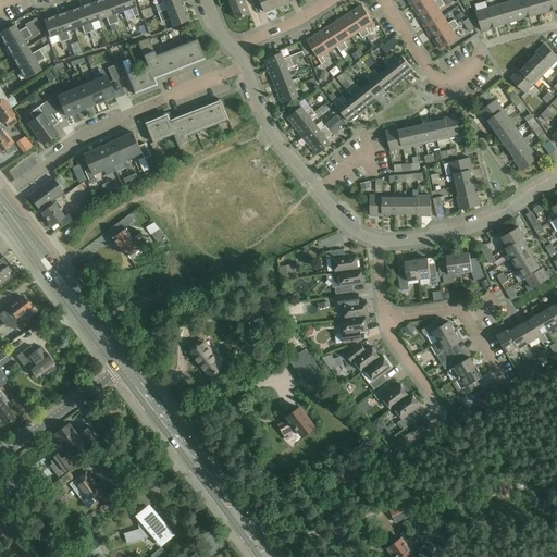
[(104,0),(100,0),(93,3),(98,20),(106,16),(111,32),(116,31),(114,26),(113,24),(104,0)]
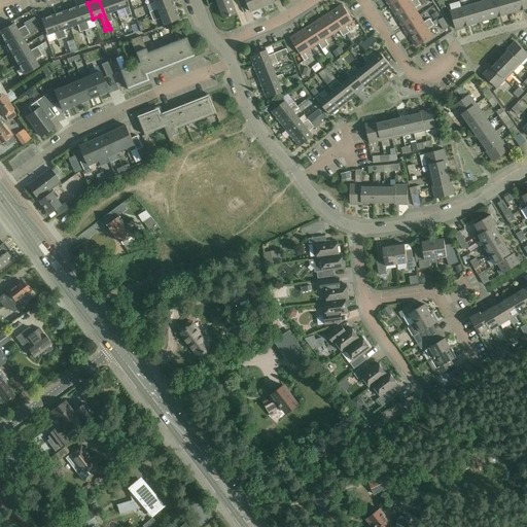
[(99,0),(107,23),(112,21),(109,12),(116,10),(112,0),(99,0)]
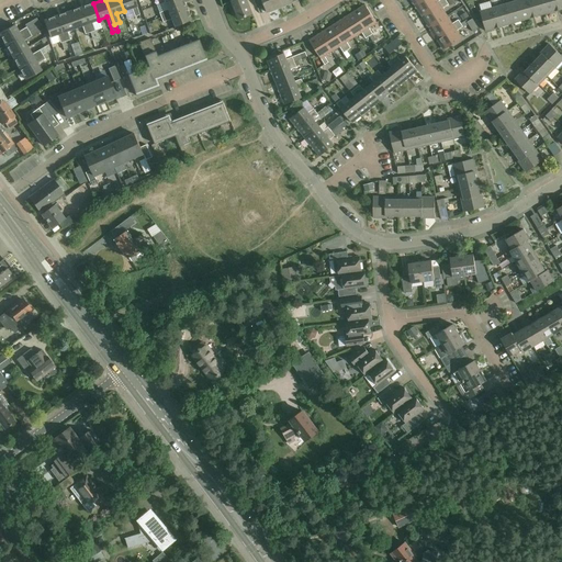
[(120,0),(124,11),(132,8),(135,17),(139,15),(134,0),(120,0)]
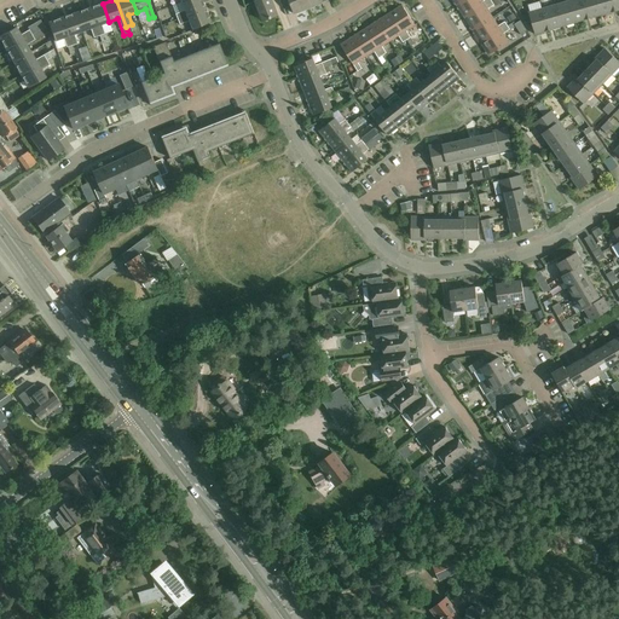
[(175,15),(178,19),(204,9),(201,0),(186,0),(181,3),(185,10),(175,15)]
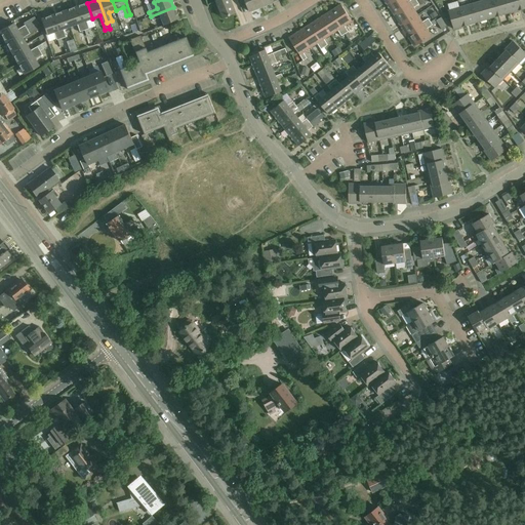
[(223,18),(236,13),(230,0),(218,0),(216,1),(223,18)]
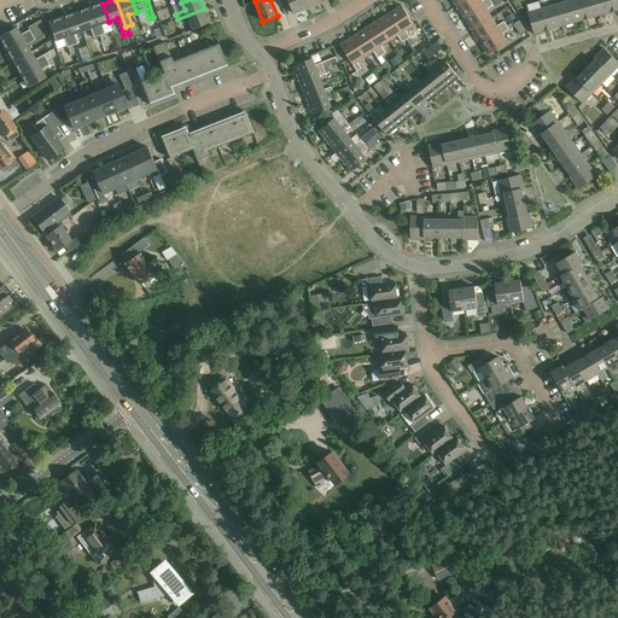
[(279,0),(280,3),(286,0),(287,0),(293,15),(308,10),(304,0),(279,0)]
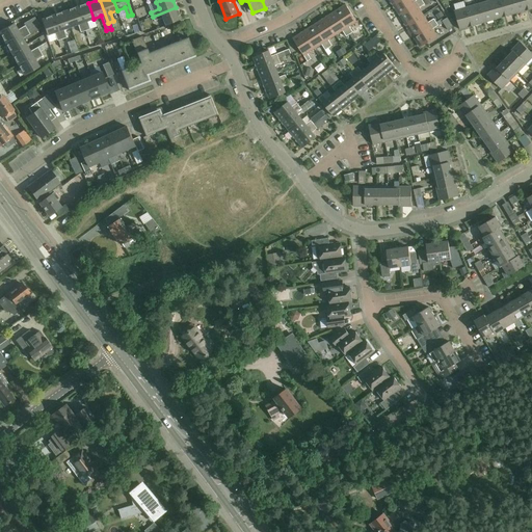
[(413,0),(400,0),(393,5),(399,16),(422,1),(421,0),(417,0),(415,1),(413,0)]
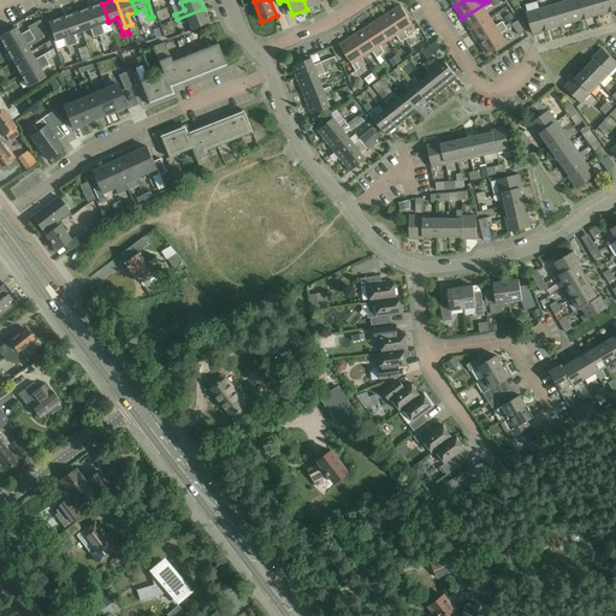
[(585,19),(579,0),(569,0),(566,1),(572,23),(585,19)]
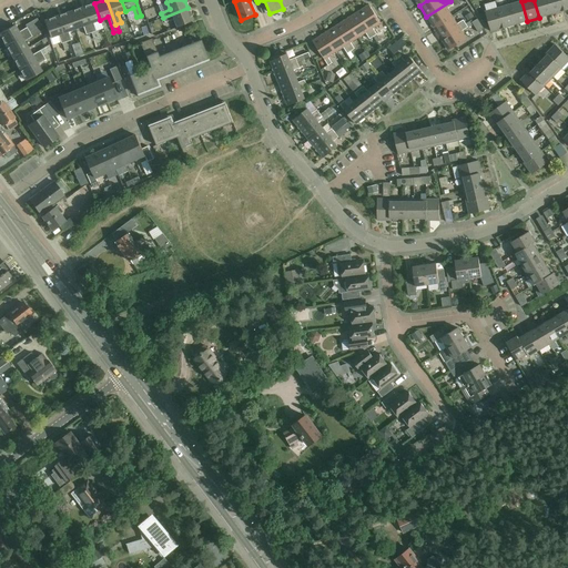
[(551,14),(547,0),(534,0),(539,18),(551,14)]
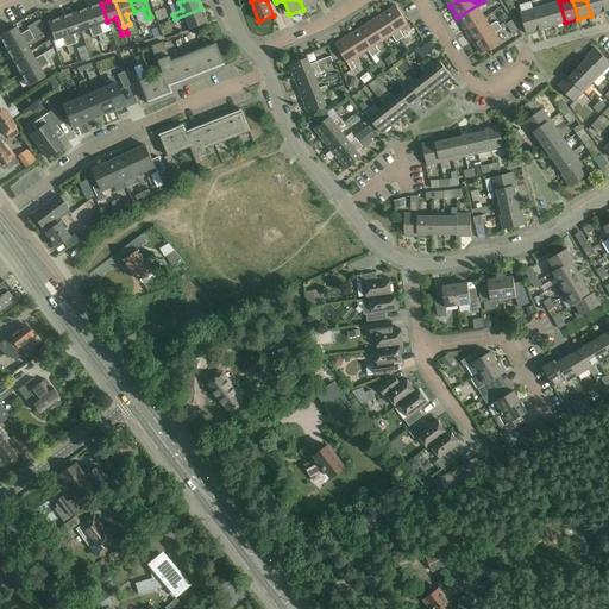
[(604,11),(601,0),(586,0),(591,16),(604,11)]
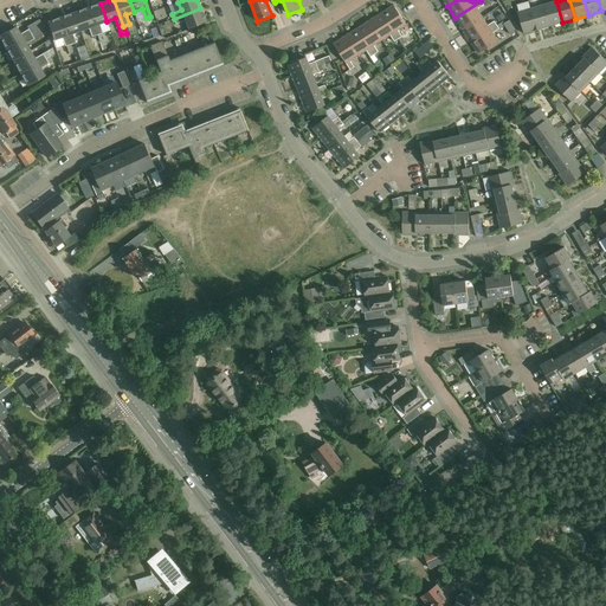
[(484,5),(481,1),(455,18),(463,30),(482,18),(477,10),(484,5)]
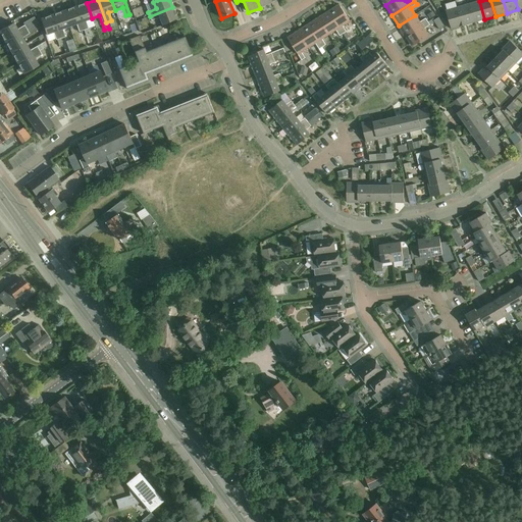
[(484,19),(479,1),(468,4),(473,22),(484,19)]
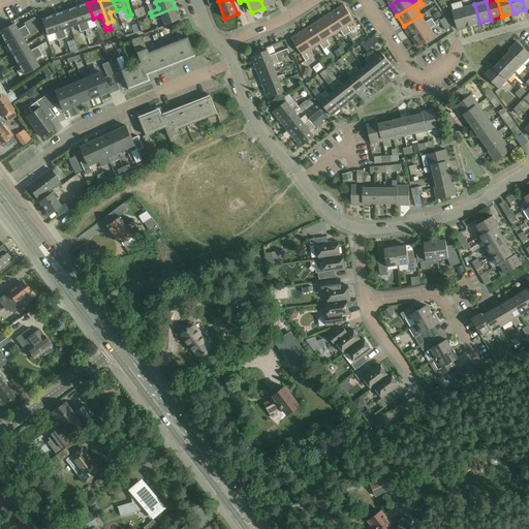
[(76,7),(85,31),(87,35),(91,34),(87,21),(93,19),(88,3),(76,7)]
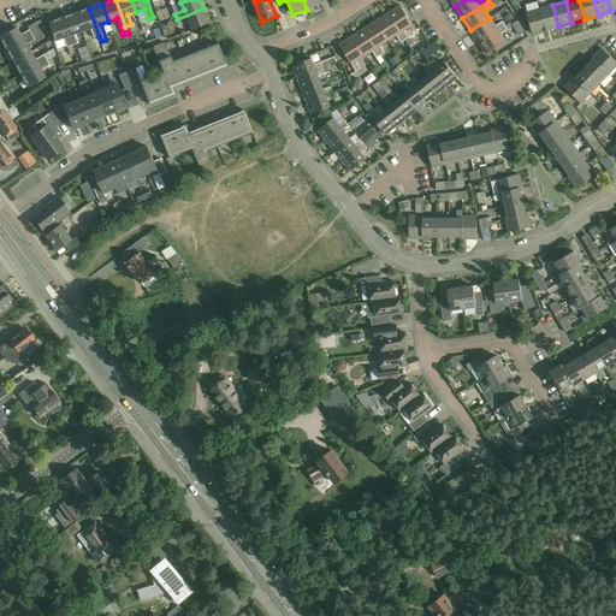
[(413,43),(409,37),(404,30),(413,25),(401,5),(388,13),(404,40),(409,46),(413,43)]
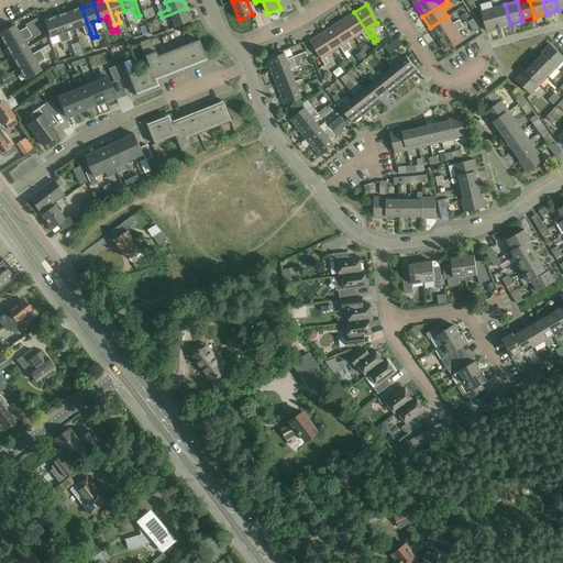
[(505,4),(493,8),(499,28),(510,24),(505,4)]
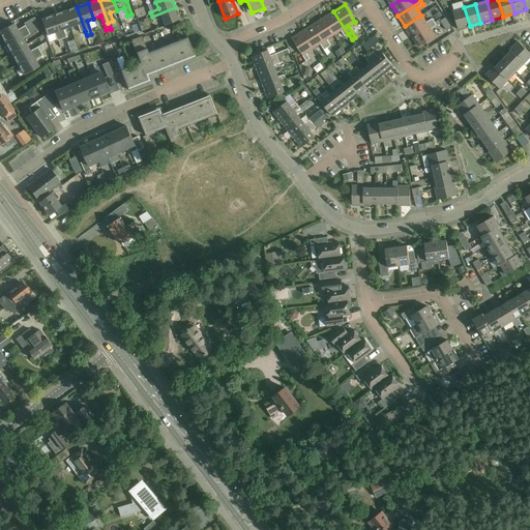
[(64,11),(70,27),(78,24),(81,32),(83,37),(86,36),(85,31),(77,7),(64,11)]
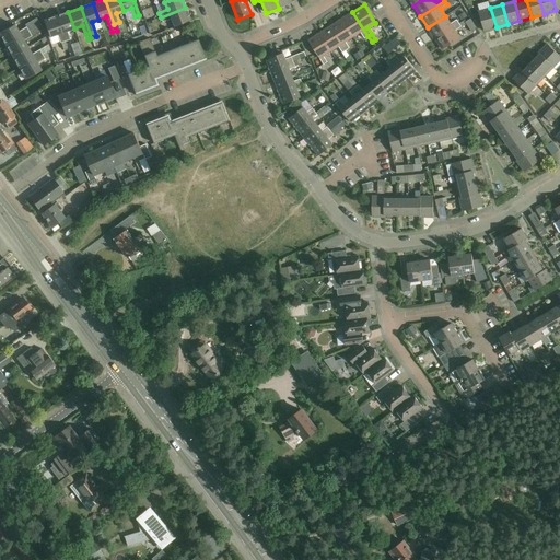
[(163,23),(171,19),(174,26),(190,20),(185,8),(161,18),(163,23)]
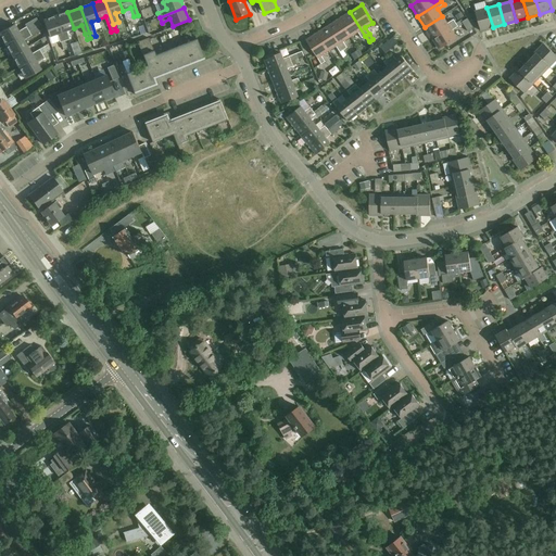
[(493,27),(487,8),(475,12),(480,32),(493,27)]
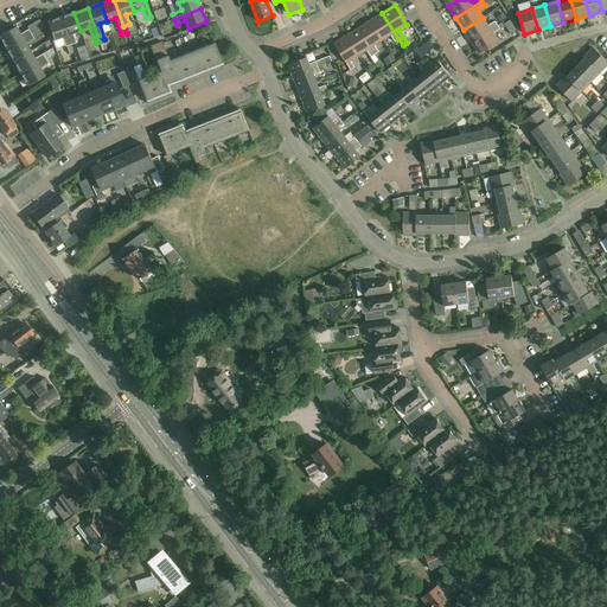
[(74,13),(61,18),(70,45),(76,43),(72,33),(81,31),(74,13)]
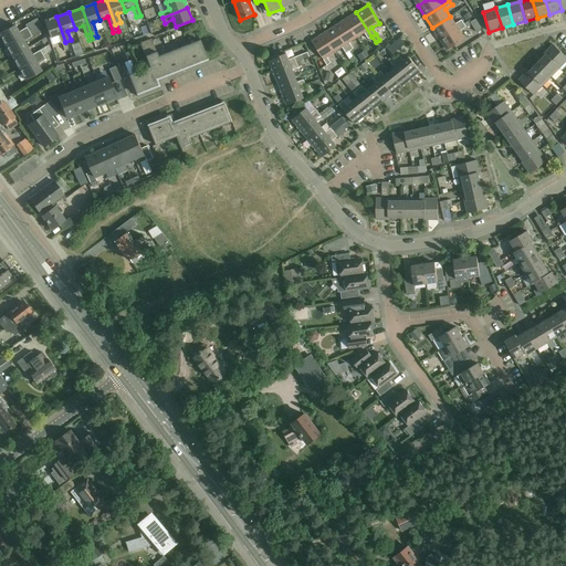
[(371,37),(356,12),(345,20),(357,38),(364,33),(368,39),(371,37)]
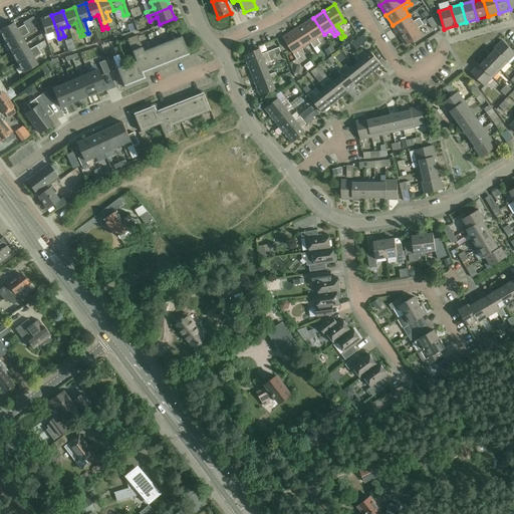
[(40,19),(45,34),(52,31),(55,39),(59,38),(51,15),(40,19)]
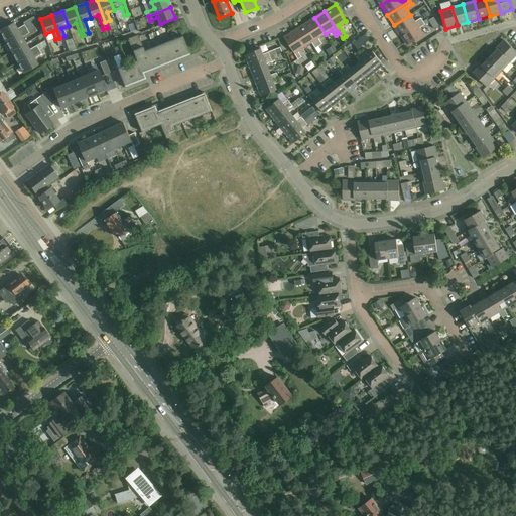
[(410,15),(394,25),(400,35),(422,21),(420,18),(415,22),(410,15)]
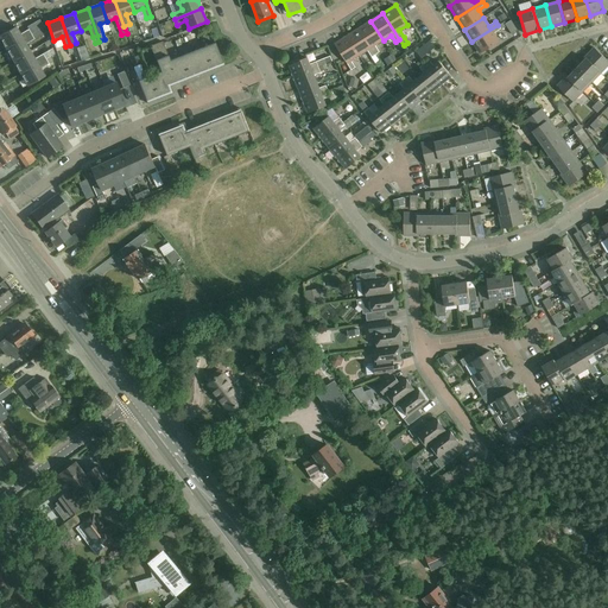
[(512,33),(518,30),(511,20),(505,24),(512,33)]
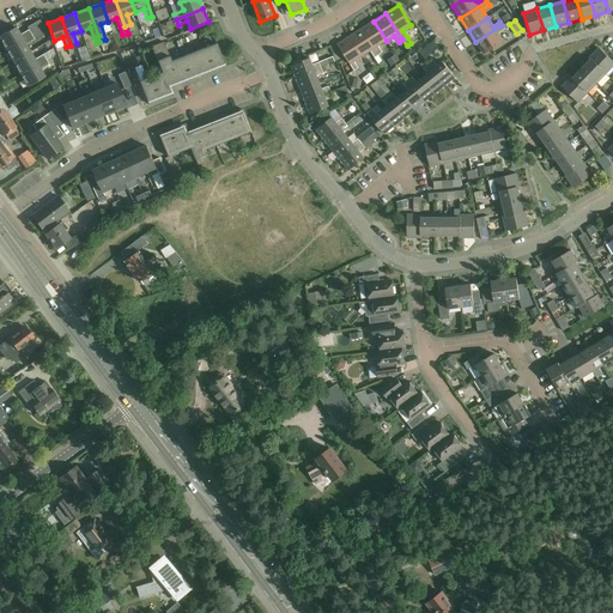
[(374,22),(362,29),(378,55),(382,53),(378,46),(387,41),(374,22)]
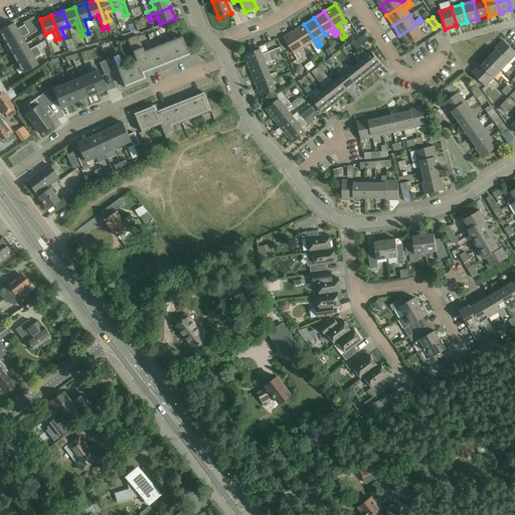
[(424,25),(421,21),(399,35),(406,46),(422,35),(418,28),(424,25)]
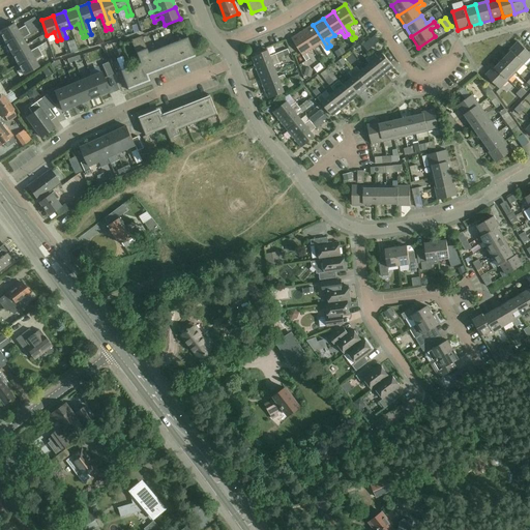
[(0,33),(5,42),(27,30),(25,25),(17,30),(12,23),(0,30),(0,33)]
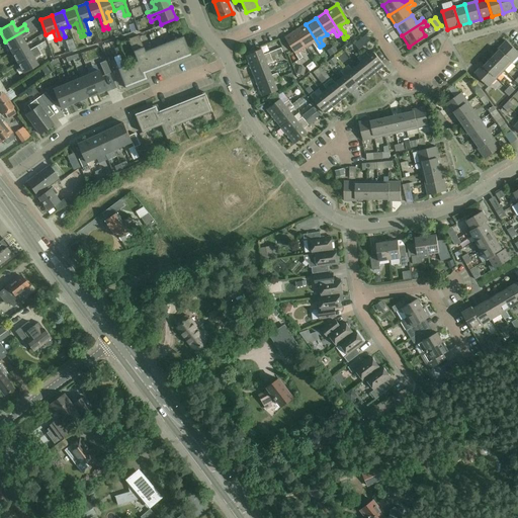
[(320,47),(306,24),(295,31),(306,48),(313,44),(317,49),(320,47)]
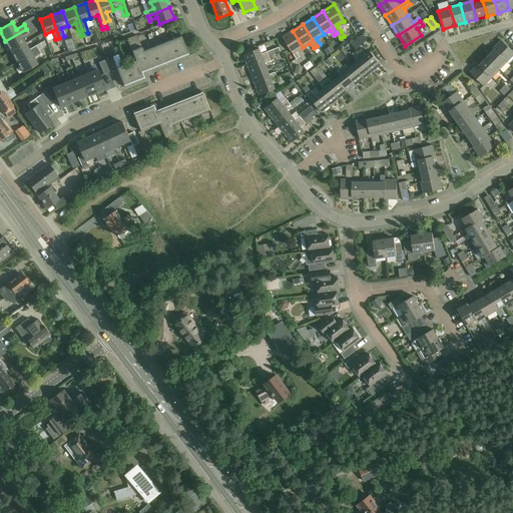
[(26,29),(5,41),(11,51),(25,43),(21,37),(28,33),(29,34),(36,29),(33,25),(26,29)]
